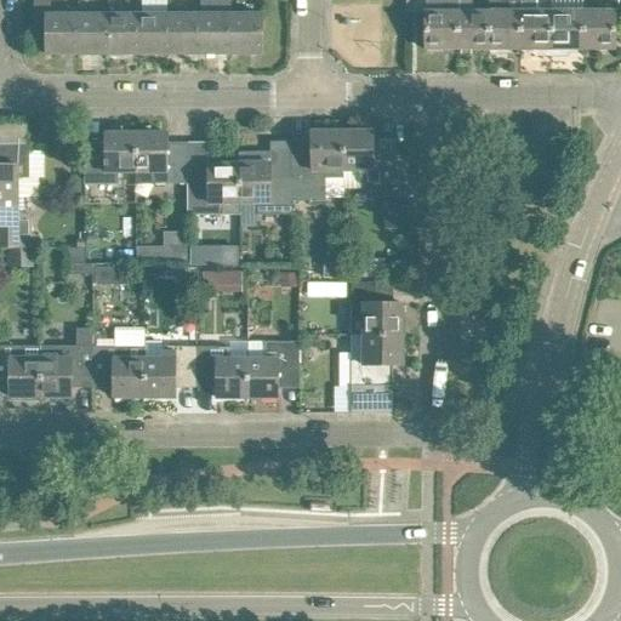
[(79,55),(78,15),(51,15),(50,0),(34,0),(34,27),(47,27),(47,55),(79,55)]
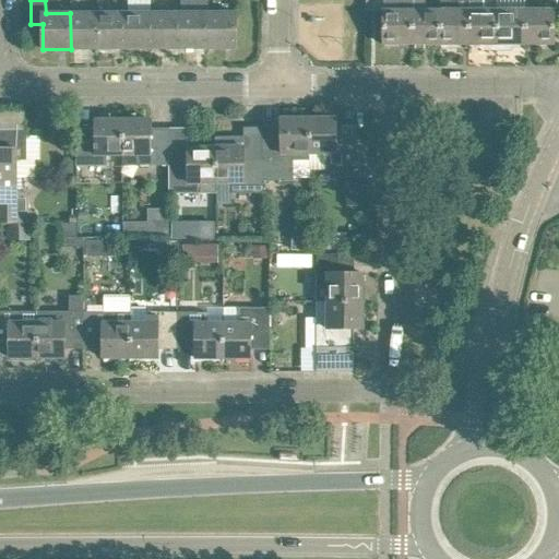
[(467,45),(466,0),(440,0),(441,11),(438,11),(439,45),(467,45)]
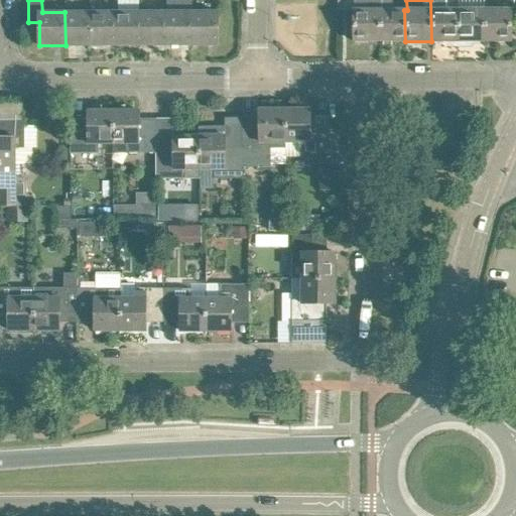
[(458,47),(457,10),(446,10),(446,0),(430,0),(431,41),(442,41),(442,45),(444,47),(458,47)]
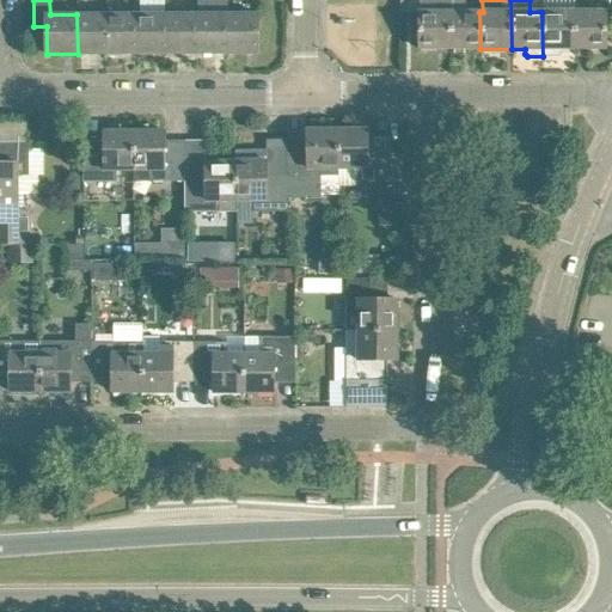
[(450,49),(450,12),(420,12),(420,49),(421,49),(422,50),(435,51),(435,49),(450,49)]
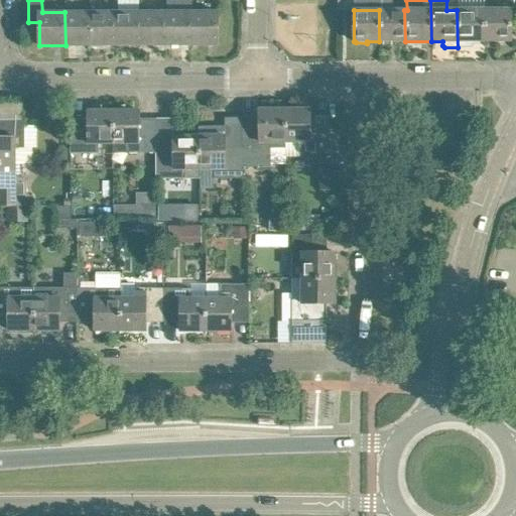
[(405,41),(404,10),(379,10),(379,41),(405,41)]
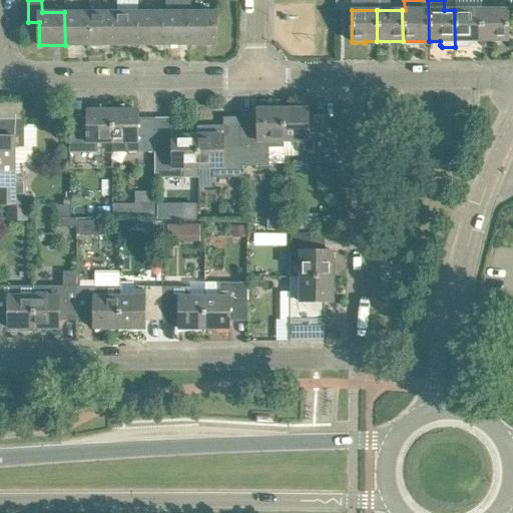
[(480,41),(480,10),(454,10),(455,47),(469,47),(471,44),(471,41),(480,41)]
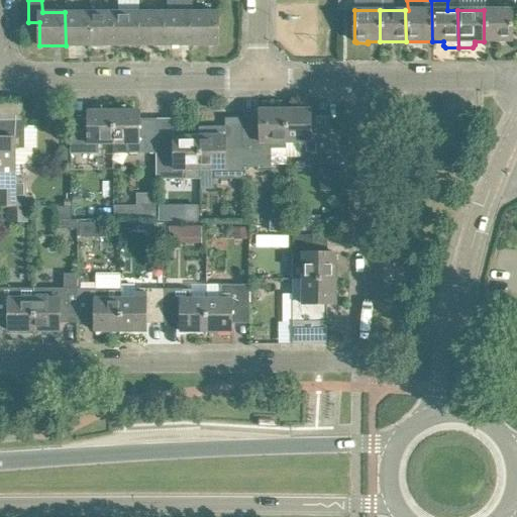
[(512,40),(512,10),(484,10),(484,41),(512,40)]
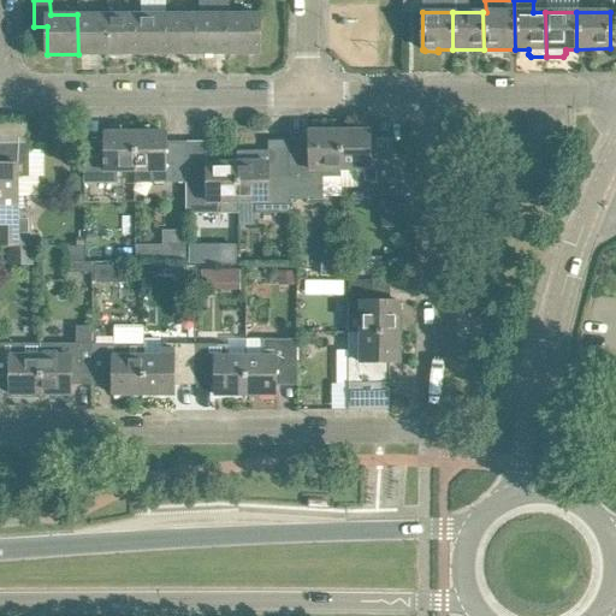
[(108,54),(108,15),(77,15),(78,54),(108,54)]
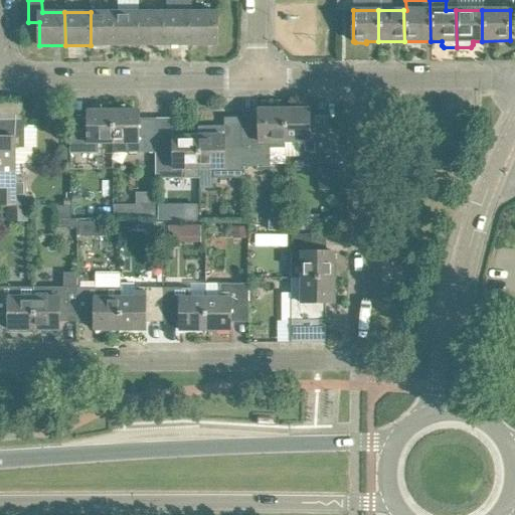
[(116,45),(116,12),(91,12),(91,45),(116,45)]
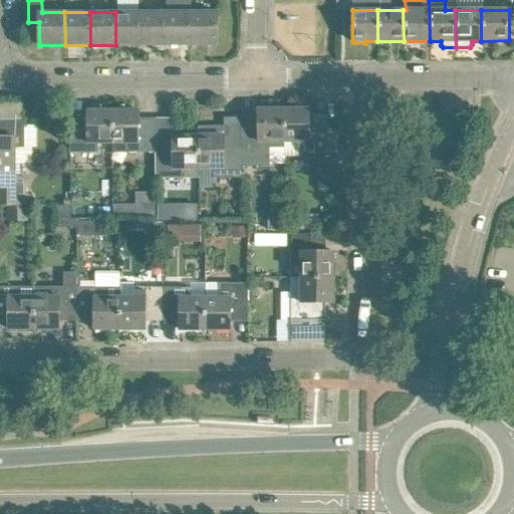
[(141,45),(141,12),(115,12),(115,45),(141,45)]
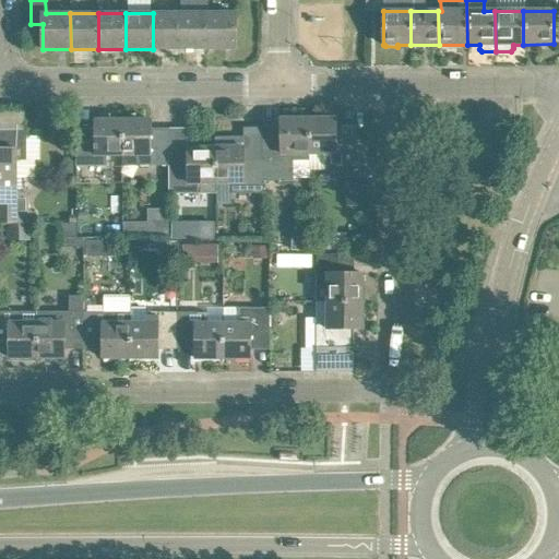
[(180,49),(180,13),(153,13),(153,49),(180,49)]
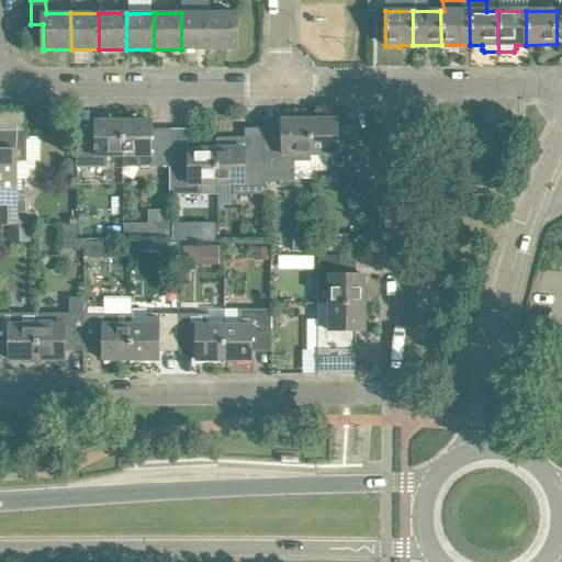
[(210,49),(209,13),(181,13),(181,49),(210,49)]
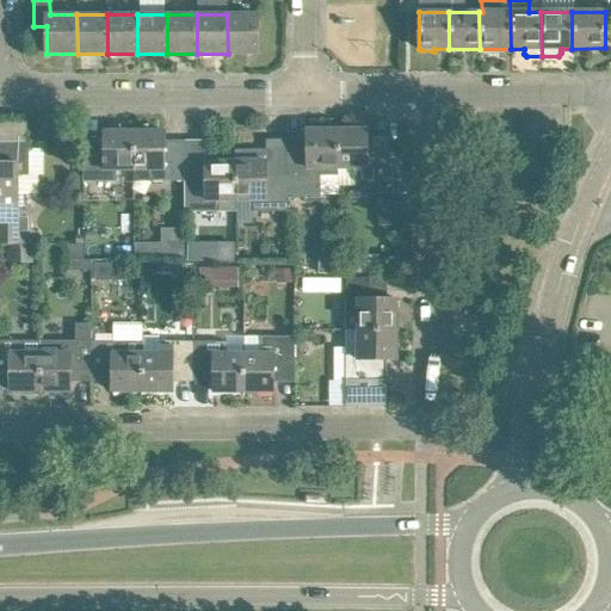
[(258,54),(258,14),(227,14),(228,54),(258,54)]
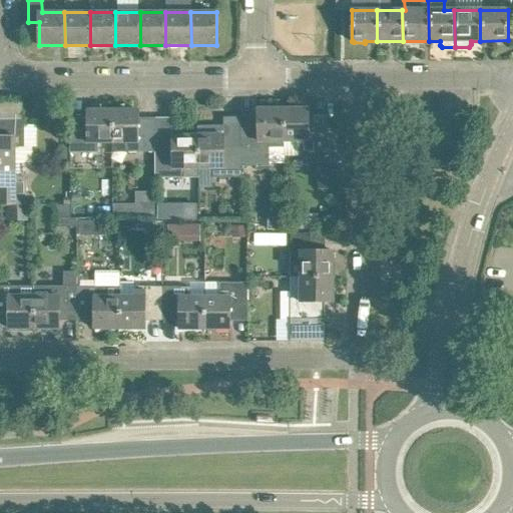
[(283,142),(282,109),(257,109),(258,121),(251,121),(251,118),(240,118),(240,117),(239,117),(239,147),(240,166),(269,166),(269,142),(283,142)]
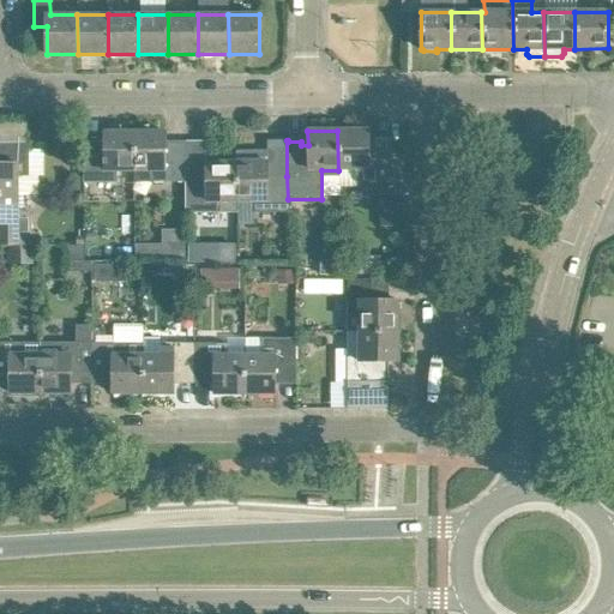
[(391,180),(390,144),(390,139),(369,140),(369,131),(337,131),(338,170),(356,170),(356,181),(367,181),(391,180)]
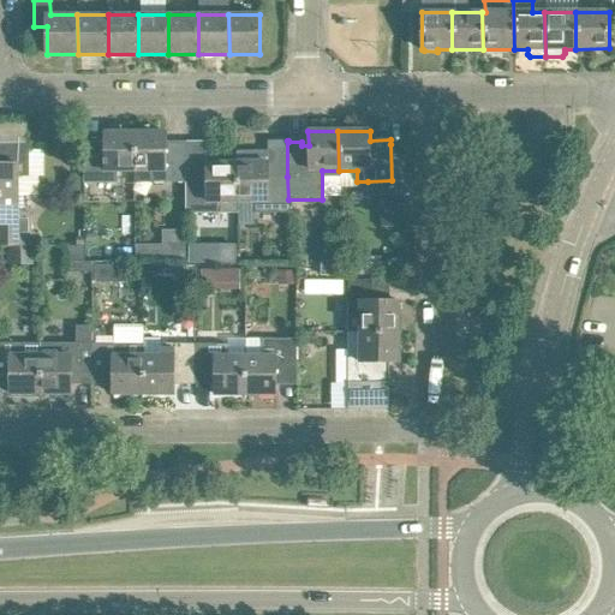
[(135,172),(133,132),(105,132),(105,147),(84,148),(84,143),(83,143),(84,184),(118,184),(118,172),(135,172)]
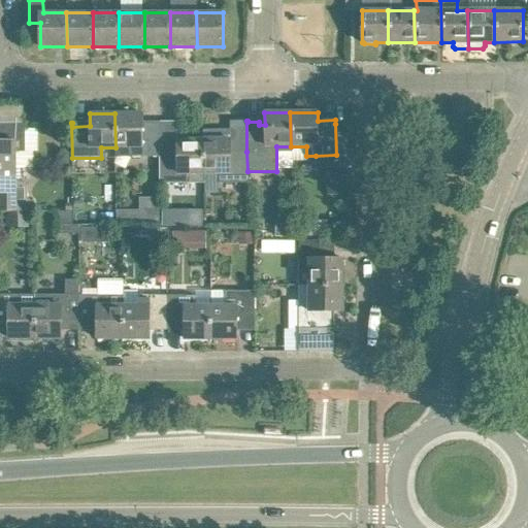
[(161,158),(161,153),(160,122),(159,122),(159,126),(142,126),(142,113),(114,113),(116,147),(131,147),(131,158),(159,158),(161,158)]
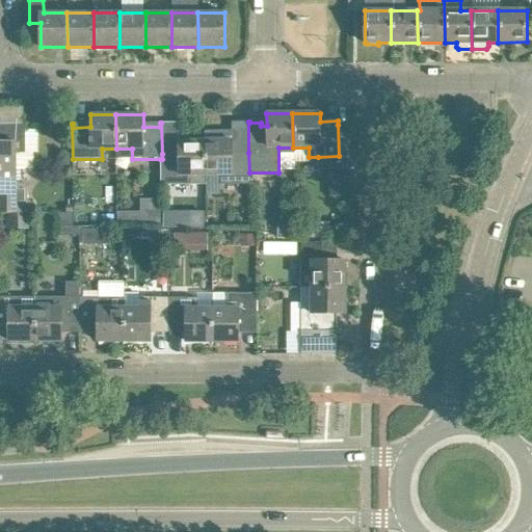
[(25,153),(25,144),(25,124),(0,124),(0,168),(16,168),(33,169),(33,153),(25,153)]
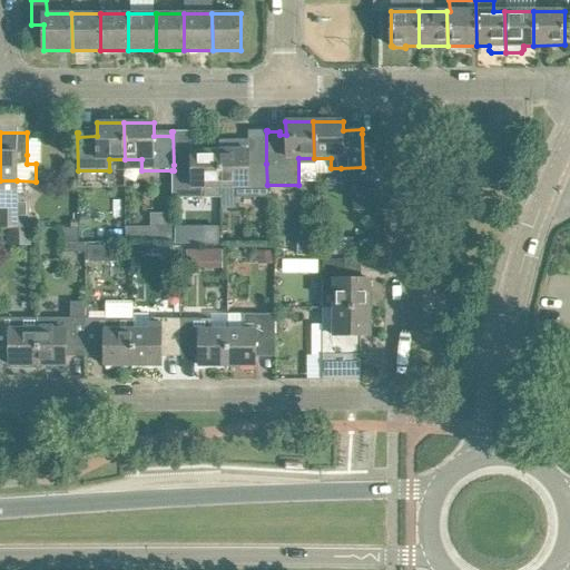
[(267,198),(267,185),(266,164),(248,164),(248,139),(219,139),(219,150),(219,188),(235,188),(235,198),(267,198)]
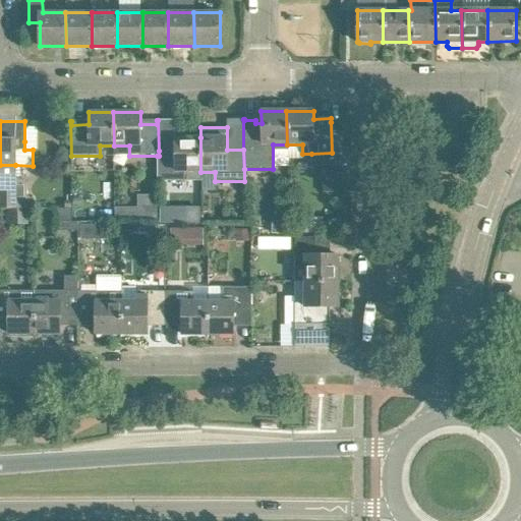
[(200,181),(200,172),(200,137),(175,138),(175,151),(159,151),(159,156),(157,156),(158,182),(200,181)]
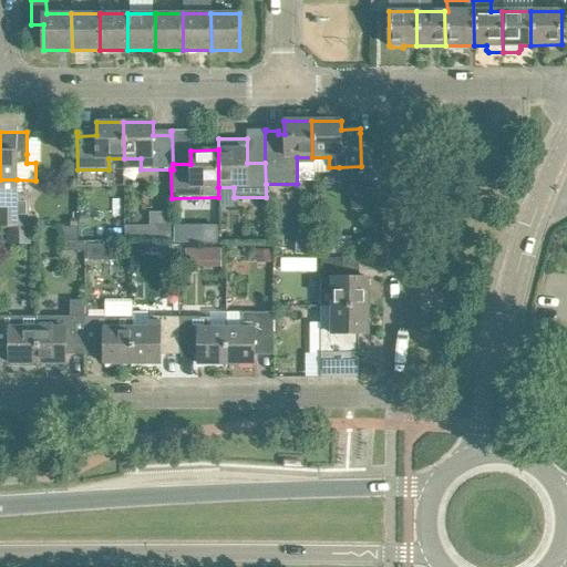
[(75,164),(62,164),(62,177),(75,177),(75,164)]
